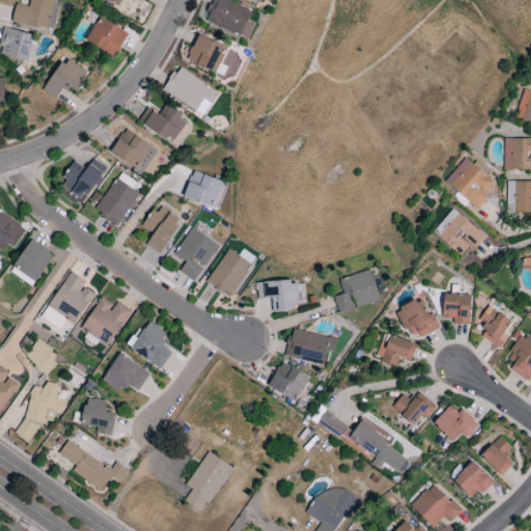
[(16,4),(11,22),(47,29),(53,0),(29,0),(28,7),(16,4)]
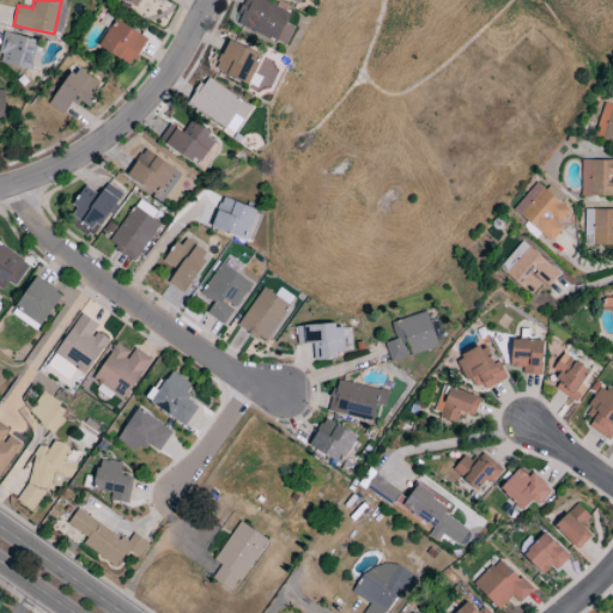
[(244,0),(235,23),(285,47),(295,29),(285,24),(290,13),(261,0),(244,0)]
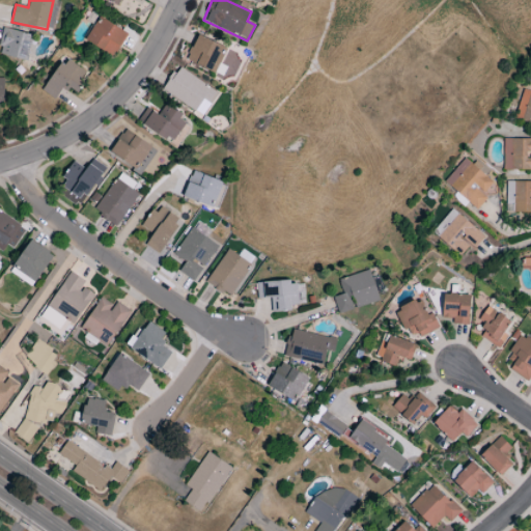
[(115,56),(127,31),(98,18),(86,43),(115,56)]
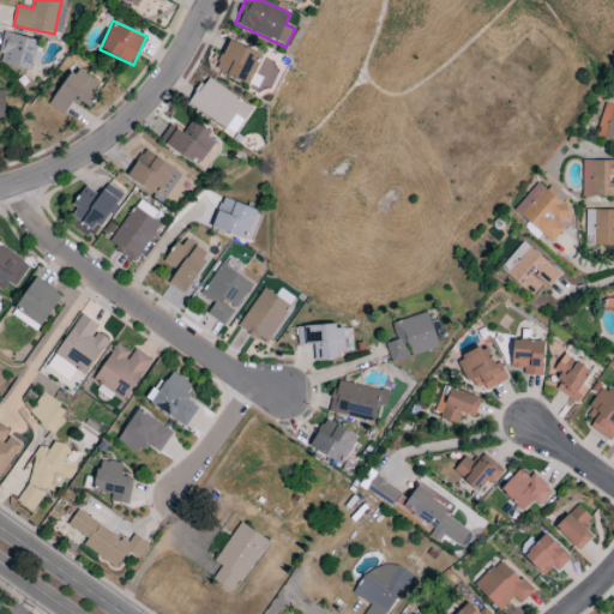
[(0,48),(0,53),(1,54),(0,62),(0,64),(31,70),(36,38),(2,34),(0,48)]
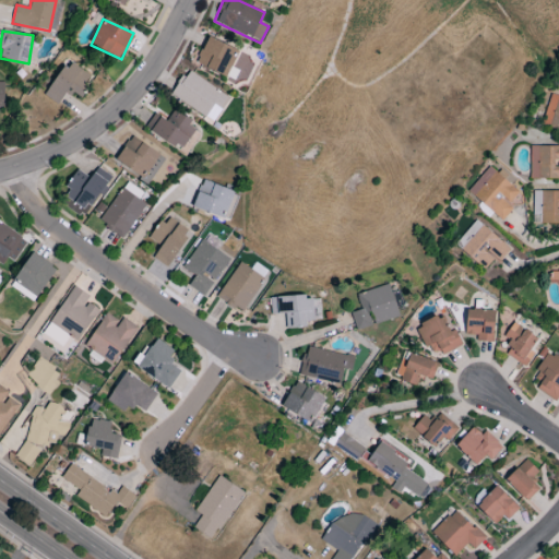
[(237,49),(207,37),(195,63),(233,80),(237,71),(229,68),(237,49)]
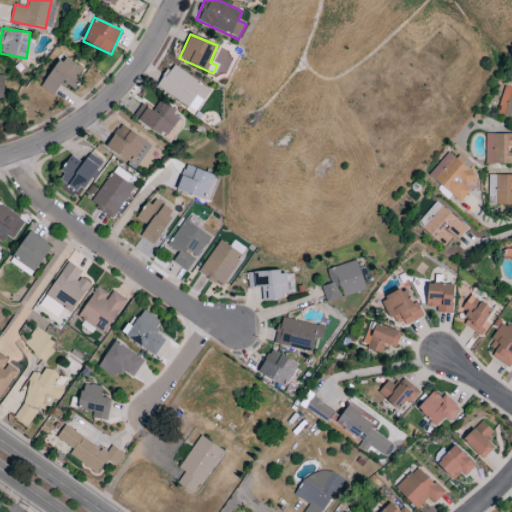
[(42,90),(54,96),(60,84),(73,91),(85,69),(60,56),(42,90)]
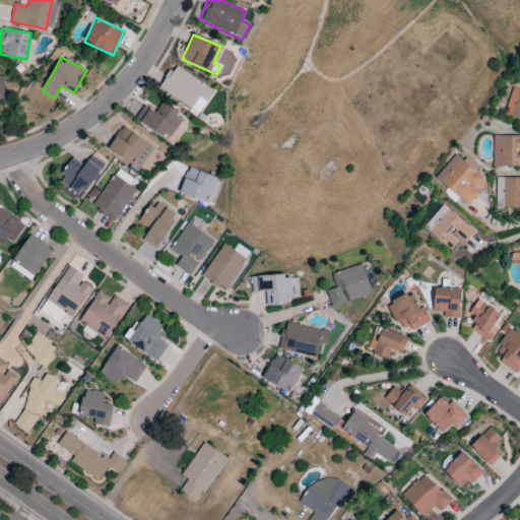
[(197,115),(213,92),(175,65),(159,87),(197,115)]
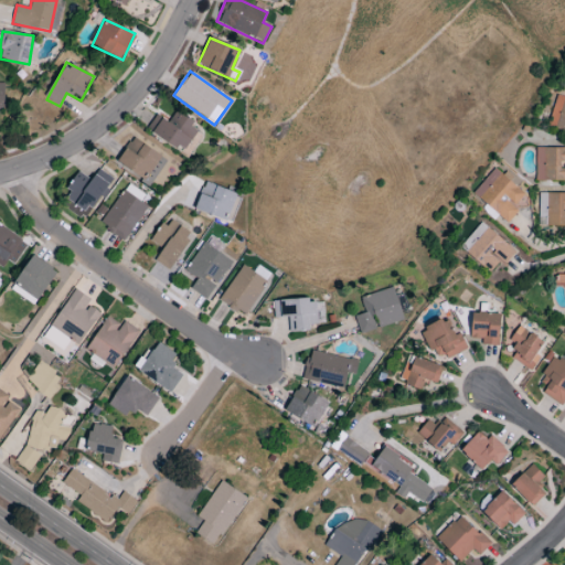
[(564,132),(564,98),(555,96),(546,129),(564,132)]
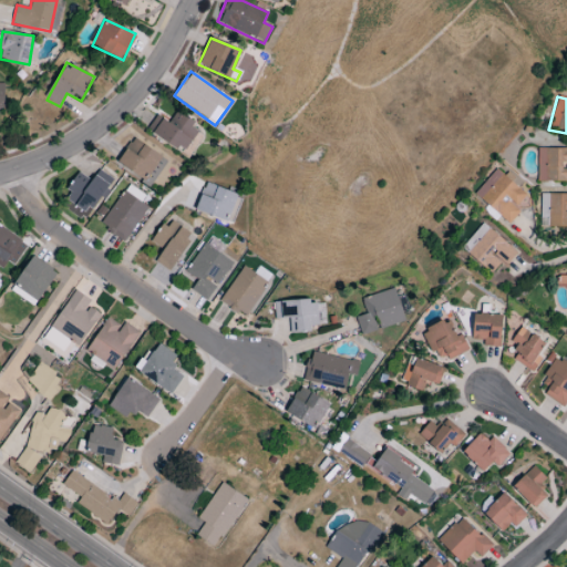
[(172,120),(157,112),(147,132),(186,152),(199,126),(175,113),(172,120)]
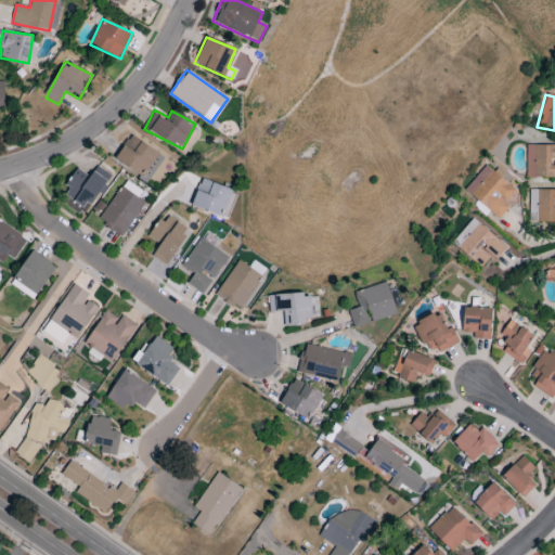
[(526,178),(554,178),(554,145),(526,145),(526,178)]
